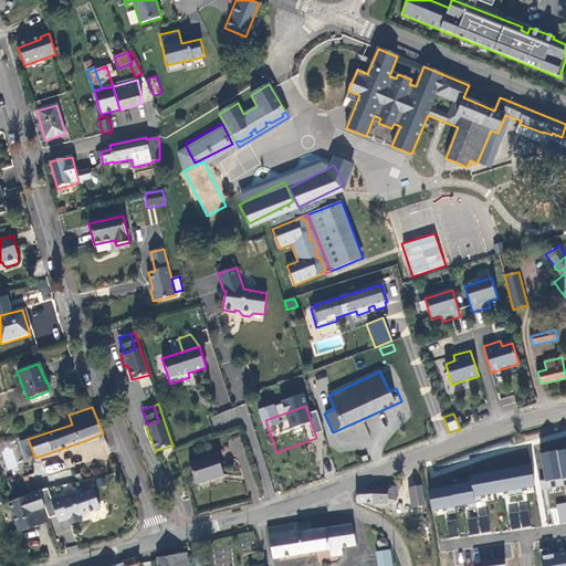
[(98,440),(97,436),(84,441),(85,444),(98,440)]
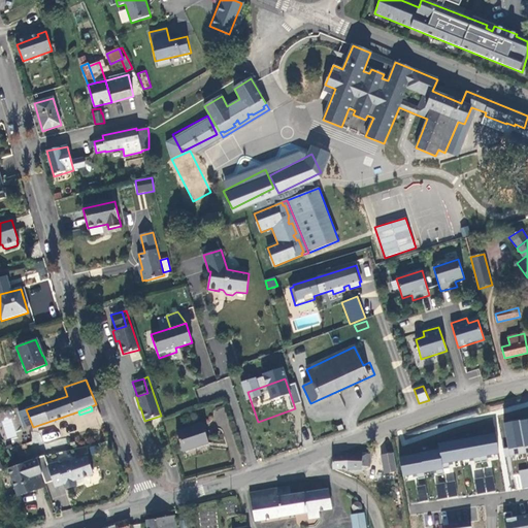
[(0,424),(4,439),(19,435),(10,408),(0,411),(0,424)]
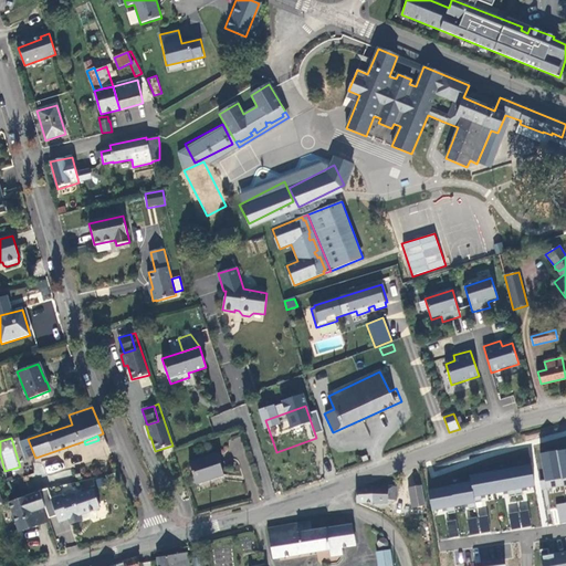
[(29,458),(34,456),(28,439),(22,441),(29,458)]
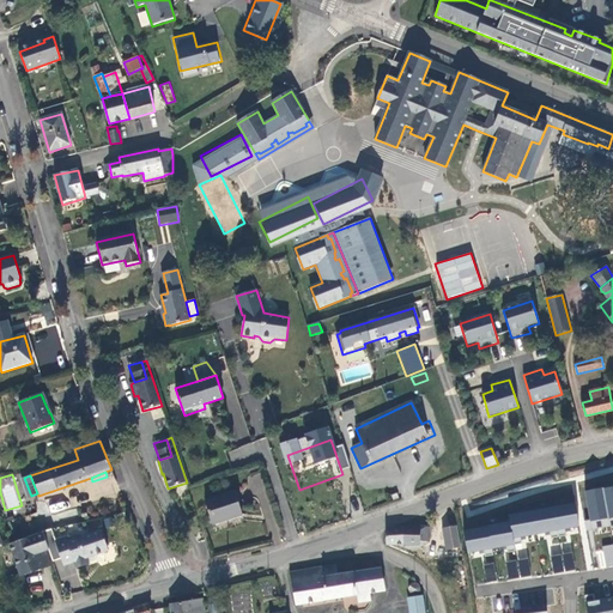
[(612,486),(584,492),(590,521),(612,516),(612,486)]
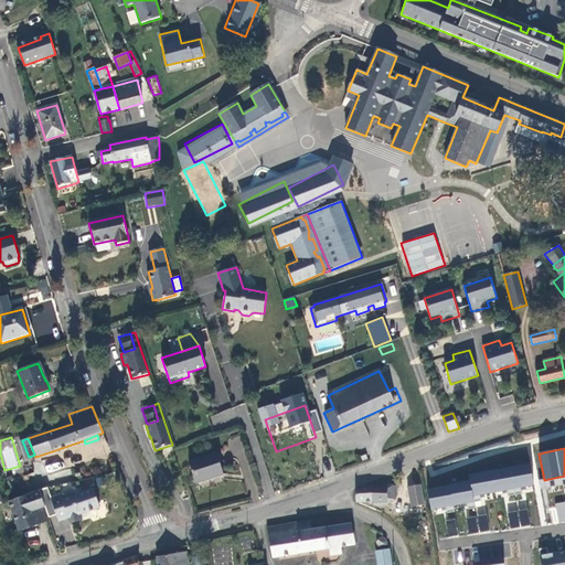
[(224,475),(216,452),(189,461),(196,483),(224,475)]
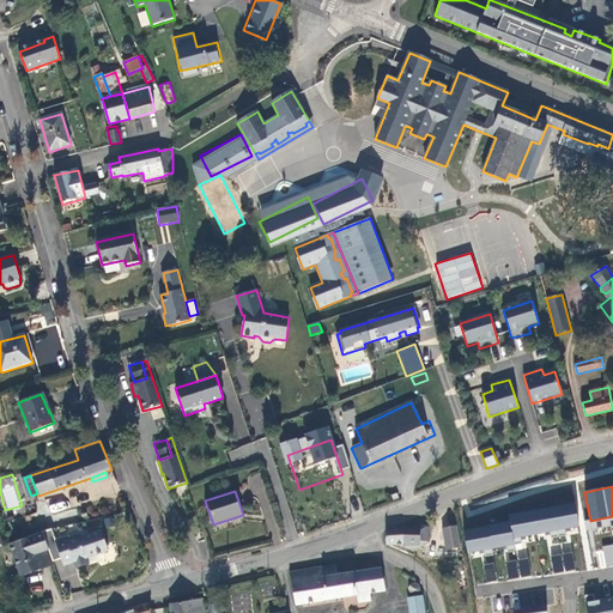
[(48,505),(50,514),(70,509),(67,499),(48,505)]
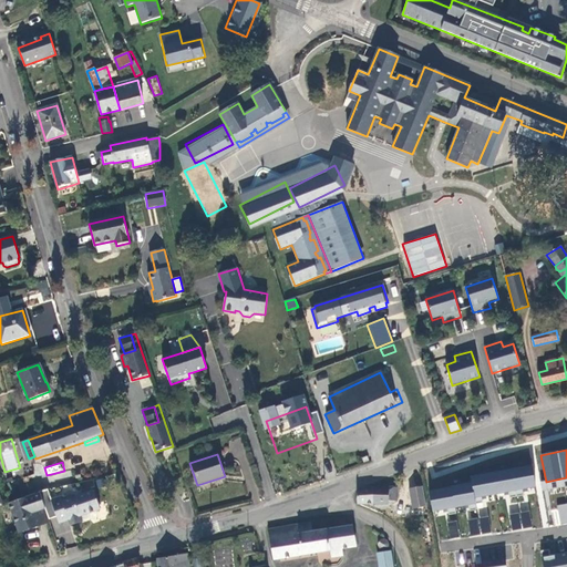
[(470,475),(471,483),(474,498),(535,488),(532,465),(470,475)]
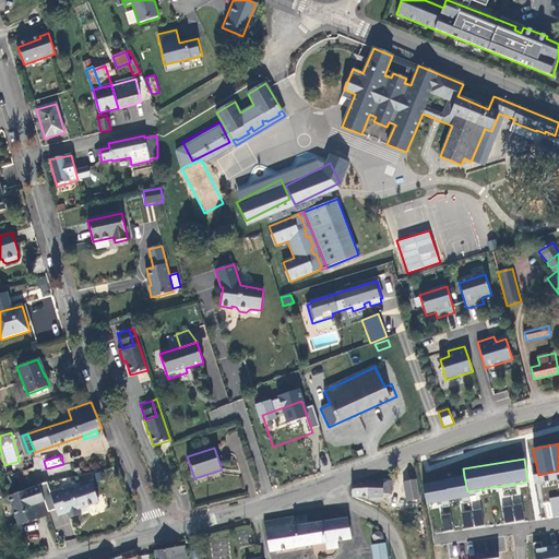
[(467,491),(464,476),(421,483),(426,506),(470,496),(467,491)]
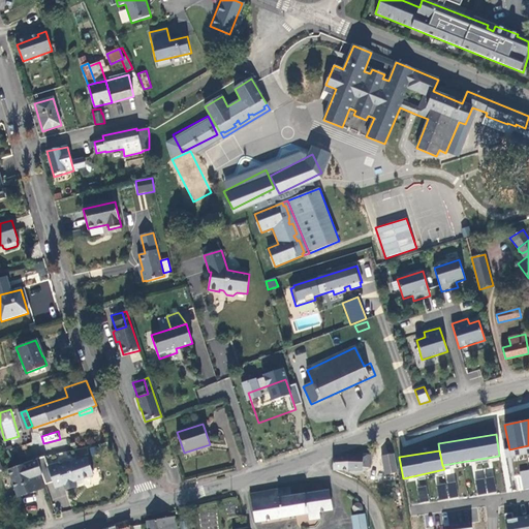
[(382,456),(385,473),(399,471),(396,454),(389,455),(382,456)]
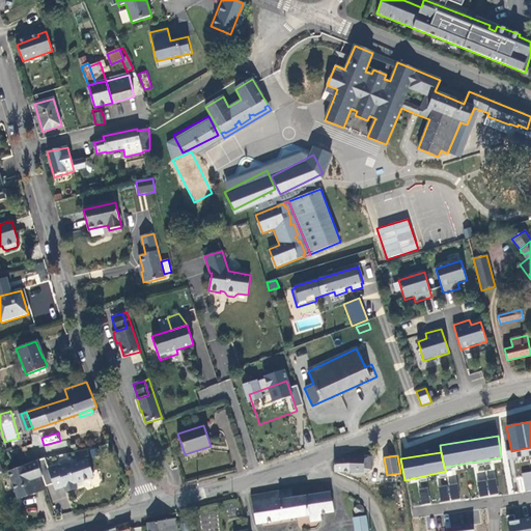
[(335,460),(335,472),(364,472),(363,470),(371,470),(372,456),(351,456),(335,460)]
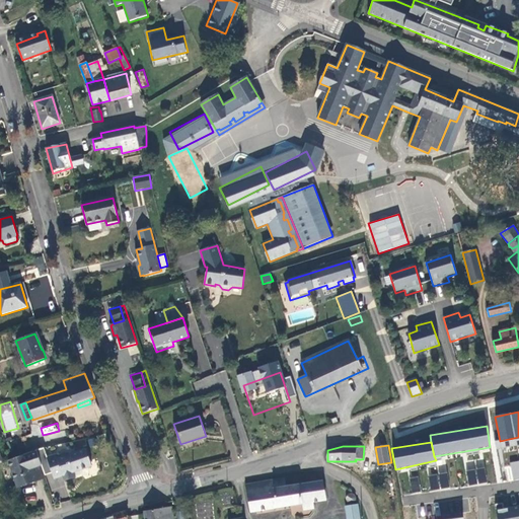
[(91,466),(85,448),(58,458),(56,454),(47,457),(44,449),(35,450),(45,475),(52,472),(54,479),(63,476),(65,480),(76,477),(74,472),(91,466)]
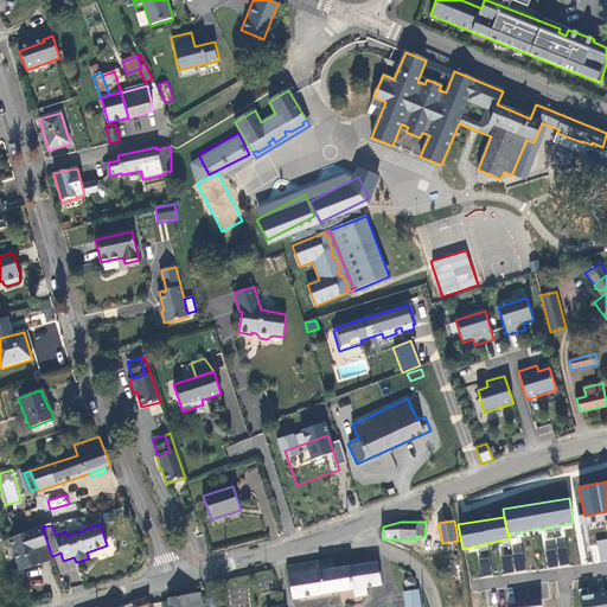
[(29,532),(40,564),(52,560),(42,528),(29,532)]
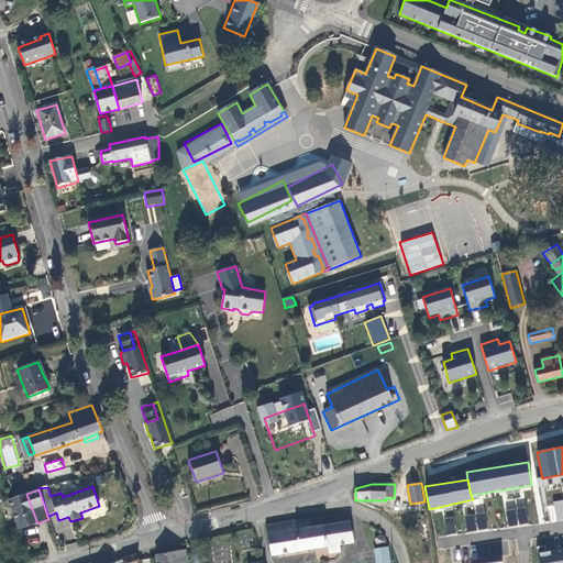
[(26,494),(9,500),(19,530),(37,523),(26,494)]
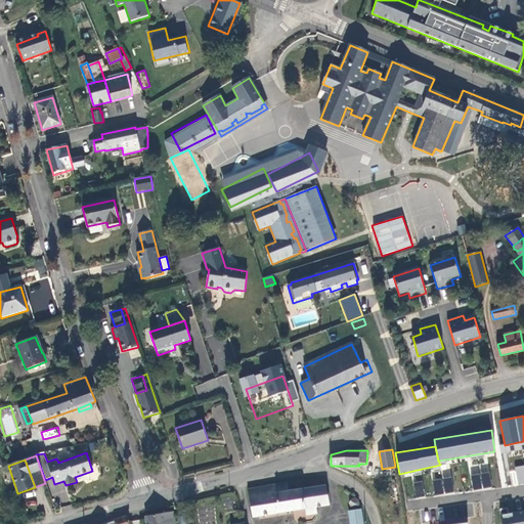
[(523,465),(514,467),(518,485),(523,483),(523,465)]
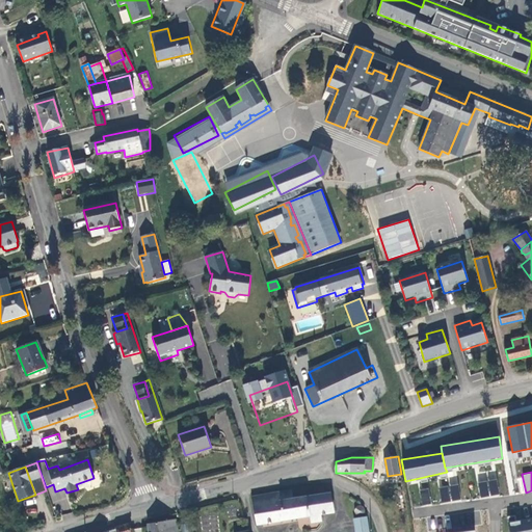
[(497,480),(488,481),(490,497),(500,496),(497,480)]
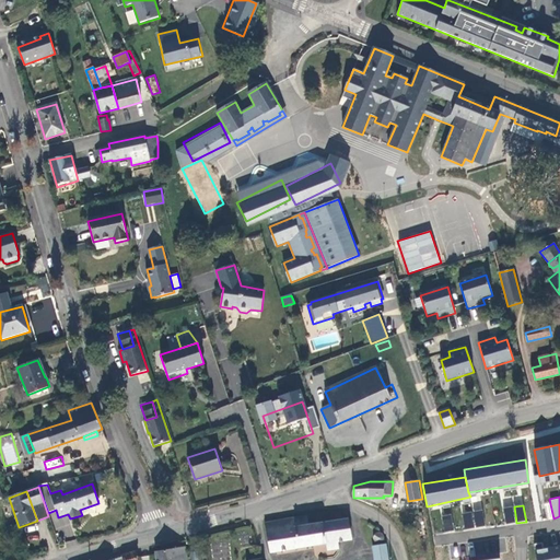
[(513,508),(504,509),(506,525),(516,524),(513,508)]
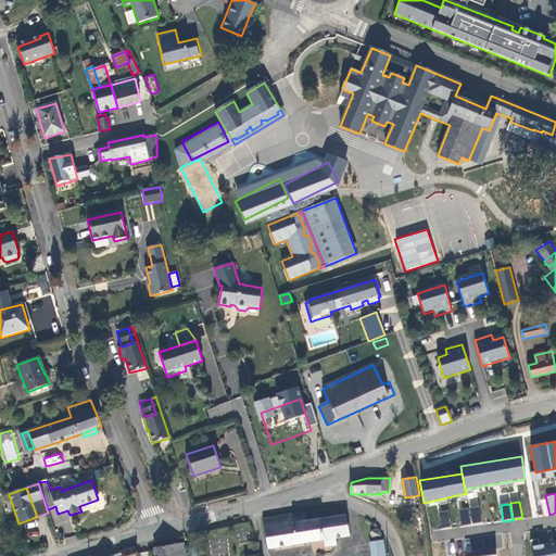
[(479,507),(469,508),(472,525),(482,523),(479,507)]
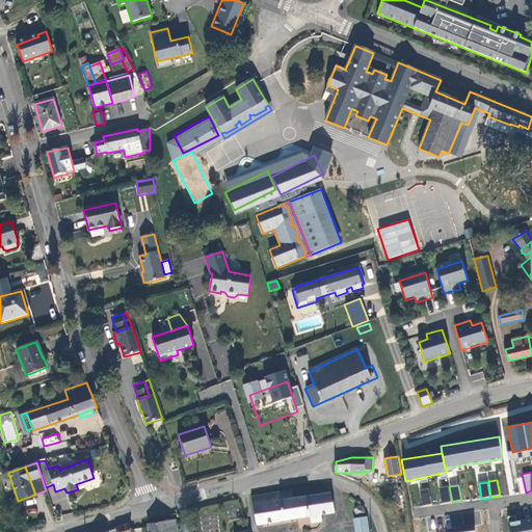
[(447,487),(439,488),(441,504),(450,503),(447,487)]
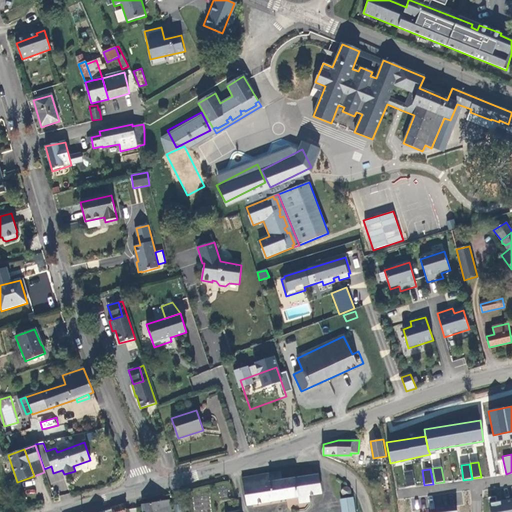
[(412,471),(404,472),(406,487),(415,486),(412,471)]
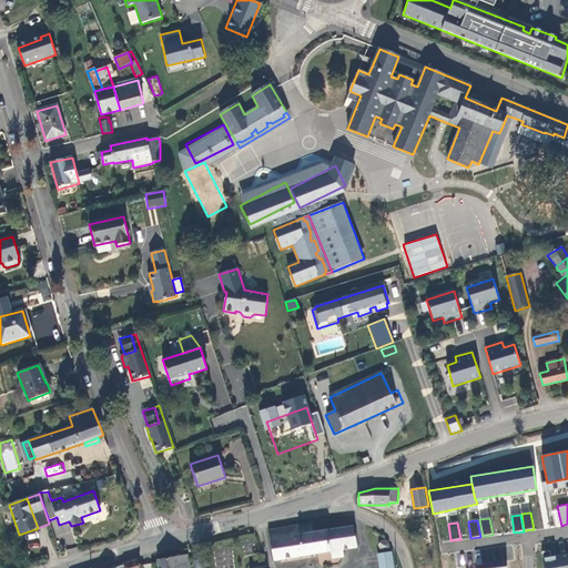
[(343,549),(357,547),(353,527),(314,534),(312,524),(269,531),(274,561),(331,551),(343,549)]
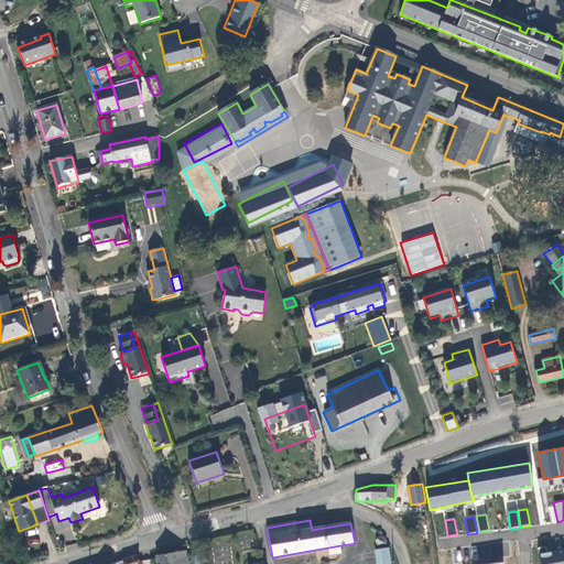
[(379,546),(380,546),(381,546),(383,546),(386,545),(387,544),(388,542),(387,541),(387,540),(387,539),(384,537),(382,535),(381,535),(380,537),(378,537),(377,540),(377,542),(377,543),(377,544),(379,546)]
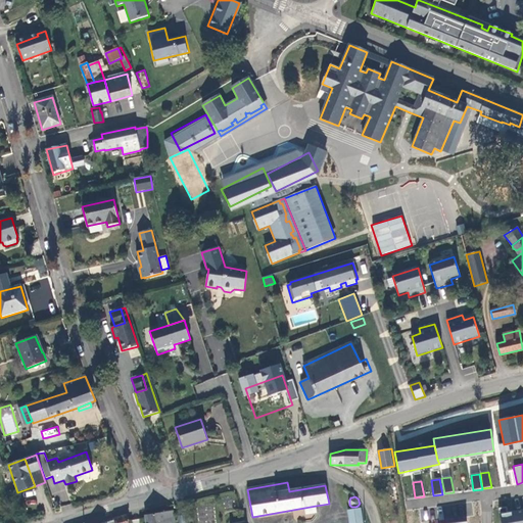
[(389,501),(391,511),(398,510),(396,500),(389,501)]
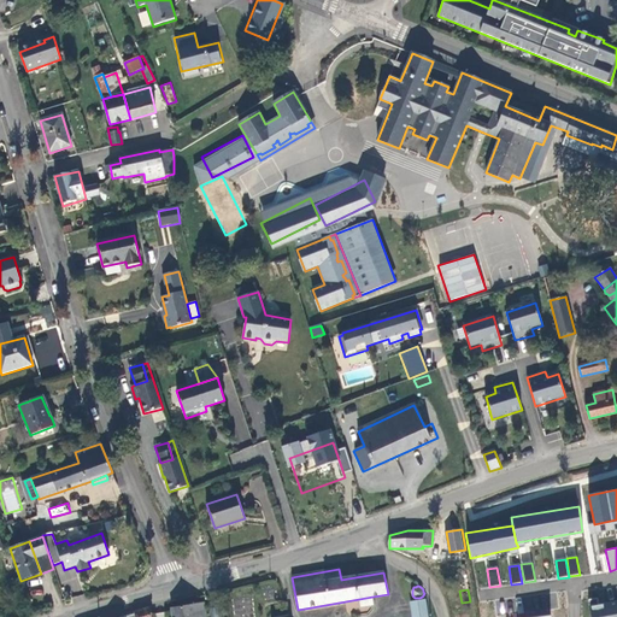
[(410,603),(412,616),(428,616),(427,600),(410,603)]
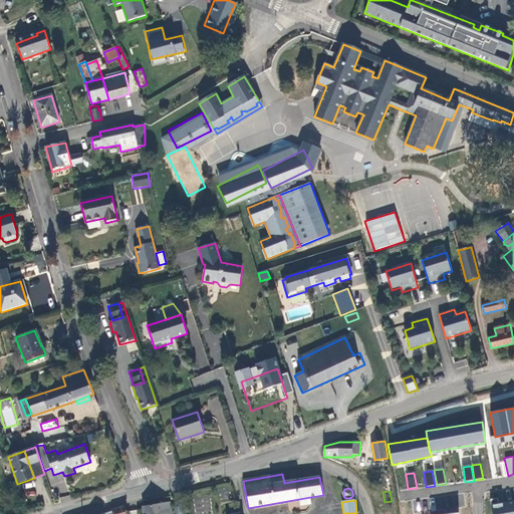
[(513,513),(513,500),(491,505),(492,513),(513,513)]
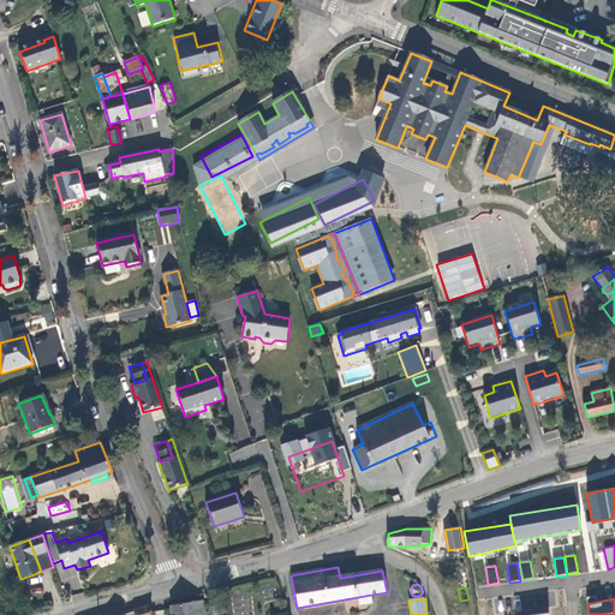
[(204,614),(203,601),(171,605),(172,614),(204,614)]
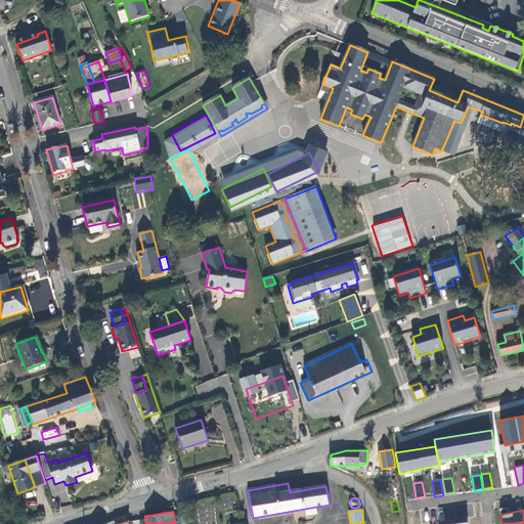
[(129,523),(127,515),(114,519),(115,523),(129,523)]
